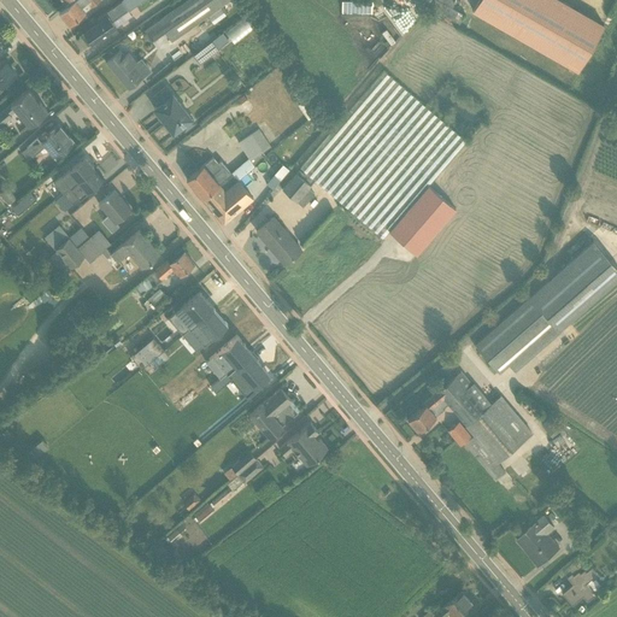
[(69,25),(98,0),(58,0),(65,7),(59,13),(69,25)]
